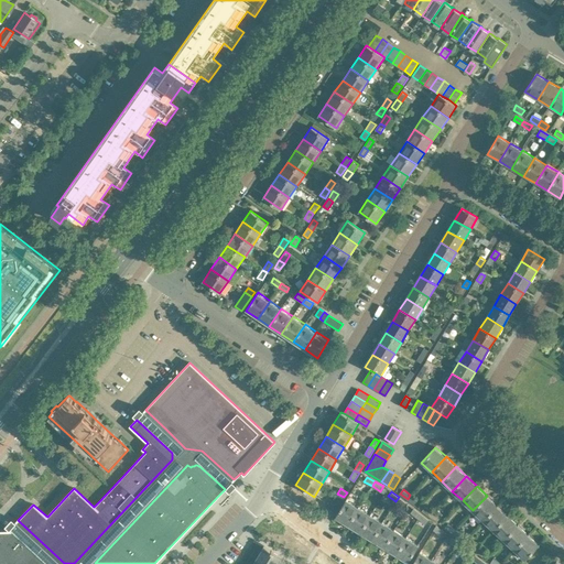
[(335,512),(344,497),(337,494),(328,508),(335,512)]
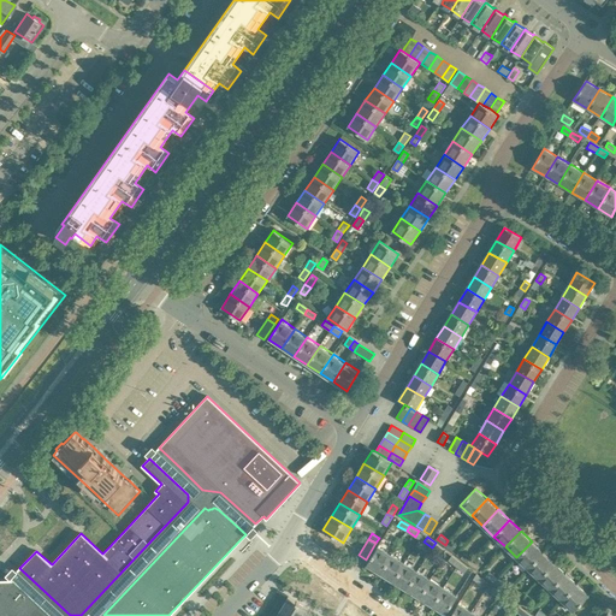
[(456,546),(448,540),(445,545),(454,551),(456,546)]
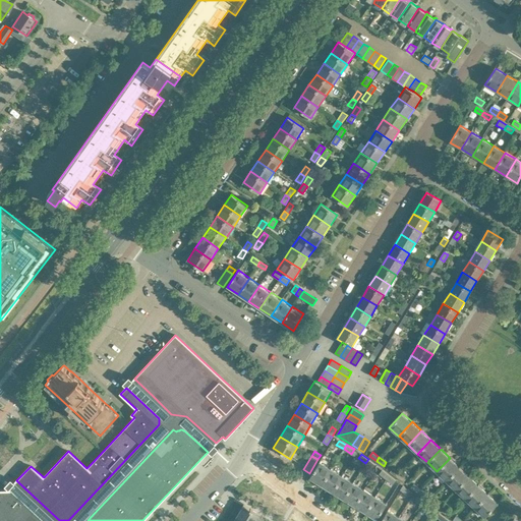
[(447,480),(460,467),(450,458),(437,471),(447,480)]
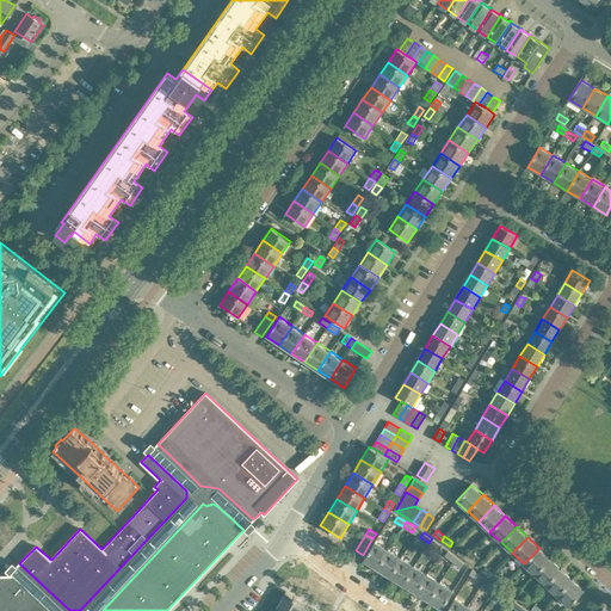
[(440,544),(432,538),(429,543),(437,549),(440,544)]
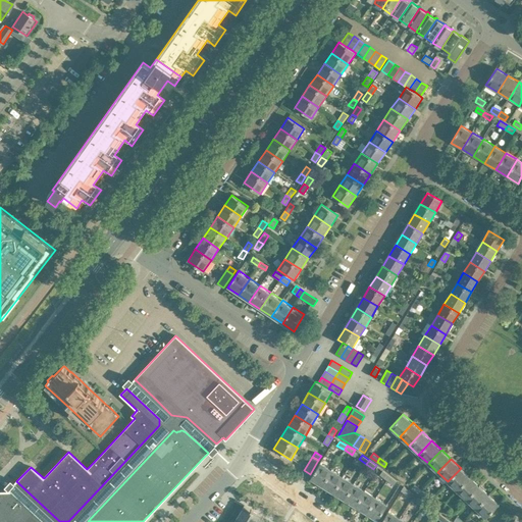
[(322,486),(332,469),(321,462),(310,479),(322,486)]
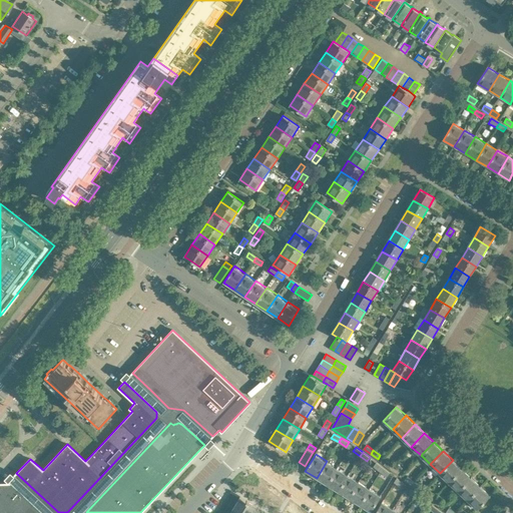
[(394,465),(387,460),(384,464),(391,469),(394,465)]
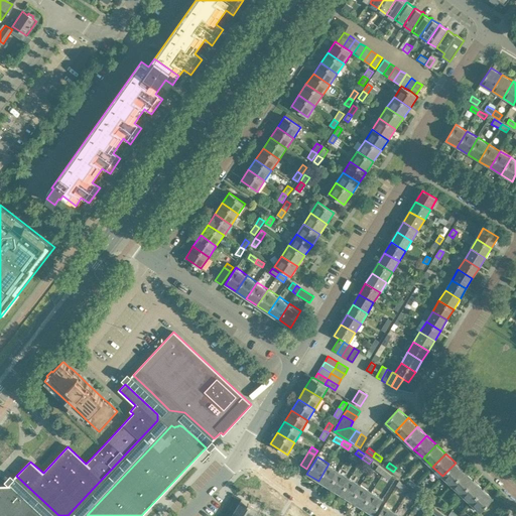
[(452,485),(465,472),(456,463),(442,476),(452,485)]
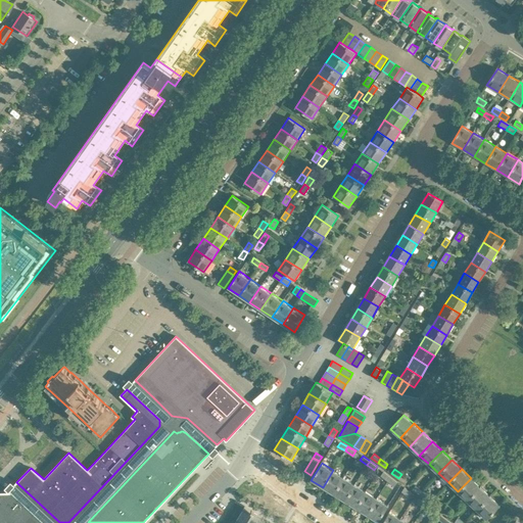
[(333,494),(344,477),(333,470),(323,487),(333,494)]
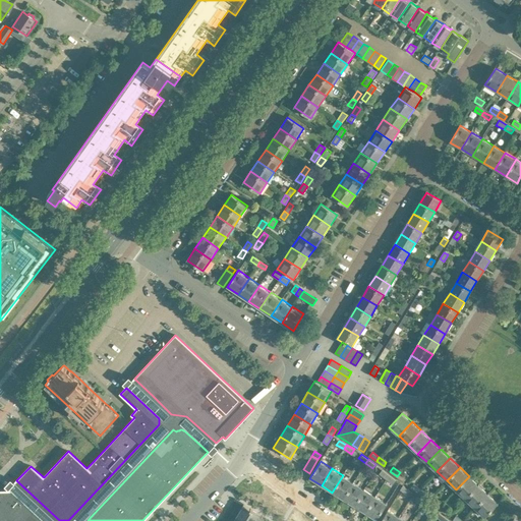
[(389,474),(383,469),(380,473),(386,478),(389,474)]
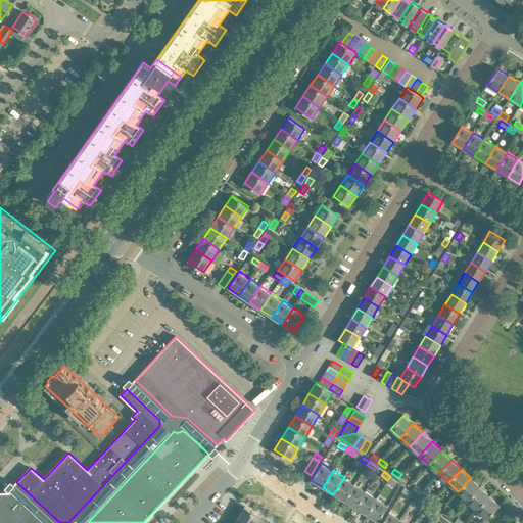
[(409,480),(401,474),(398,478),(406,484),(409,480)]
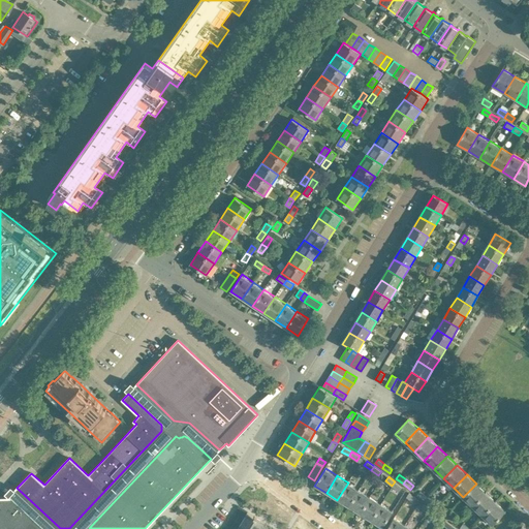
[(402,488),(395,481),(392,486),(400,492),(402,488)]
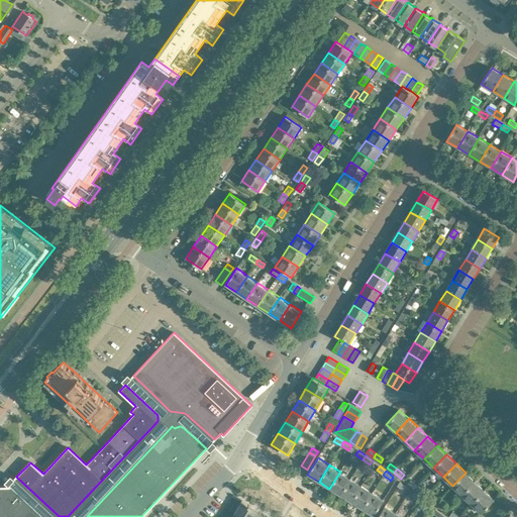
[(340,495),(351,478),(340,472),(329,489),(340,495)]
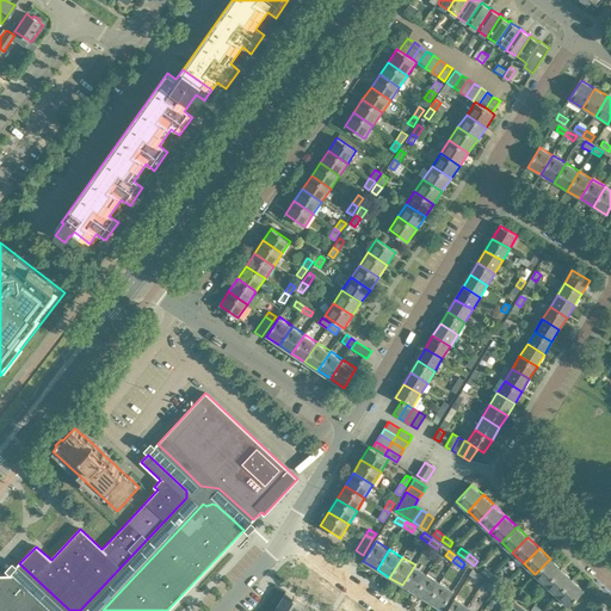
[(545,585),(561,568),(550,559),(535,574),(545,585)]
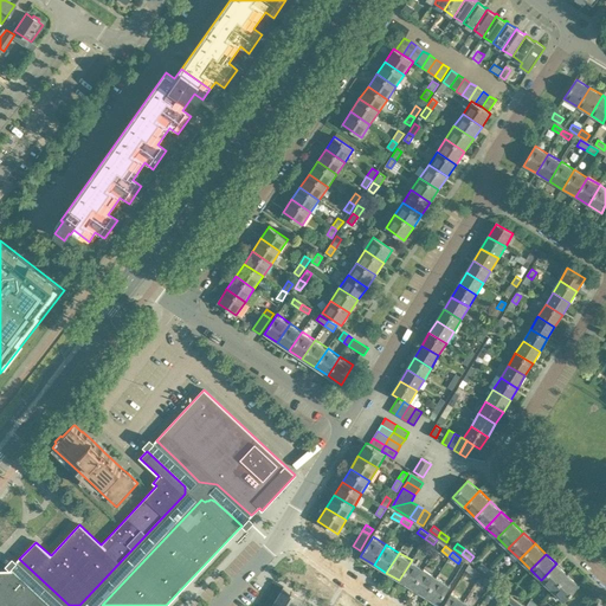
[(412,588),(424,568),(412,560),(399,580),(412,588)]
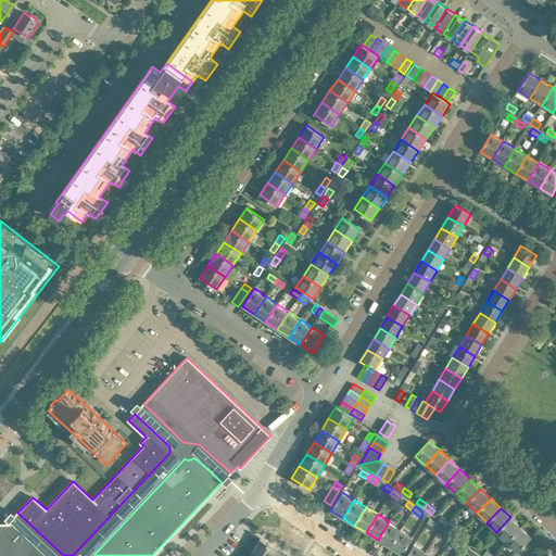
[(449,521),(442,516),(439,520),(446,526),(449,521)]
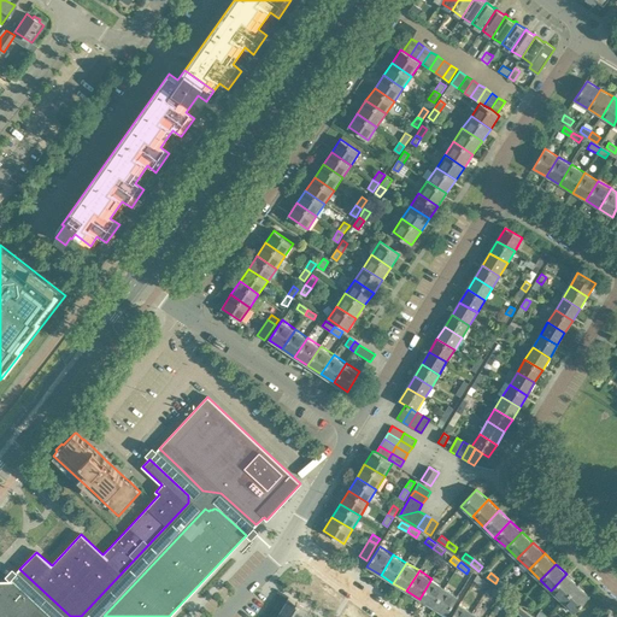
[(566,574),(551,591),(562,601),(579,585),(566,574)]
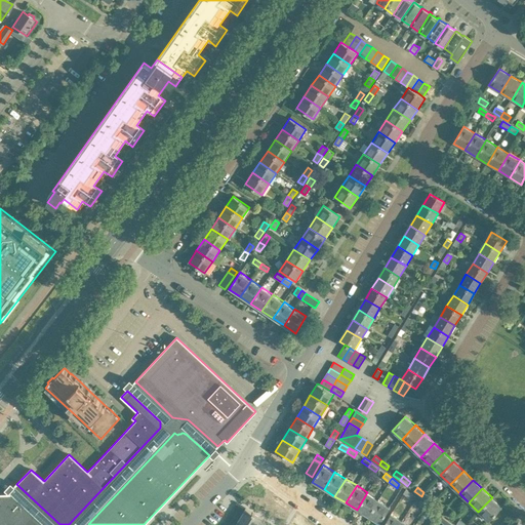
[(413,494),(406,489),(403,493),(411,498),(413,494)]
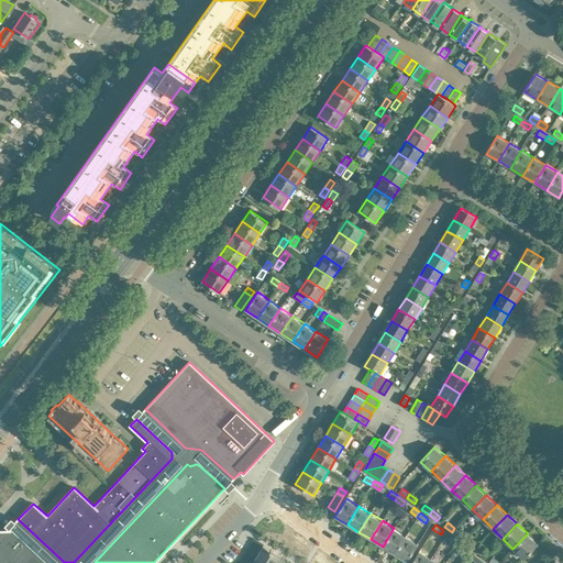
[(395,554),(406,536),(394,528),(383,547),(395,554)]
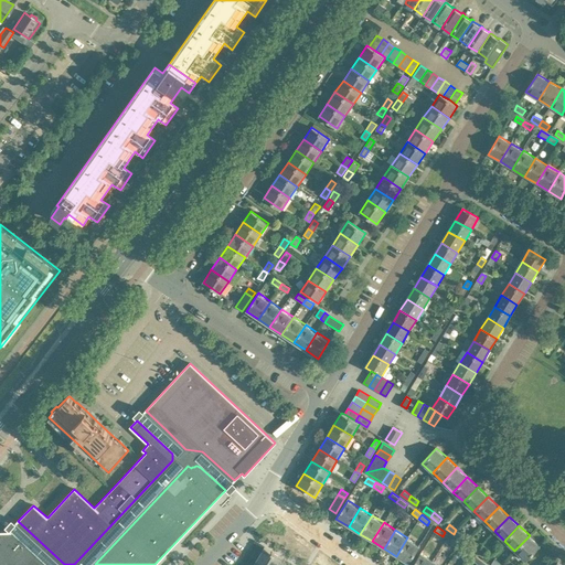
[(464,535),(456,530),(454,534),(460,540),(464,535)]
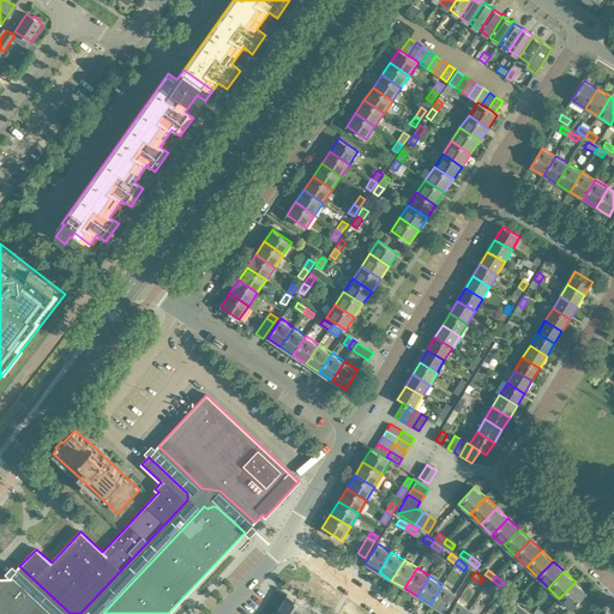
[(0,613),(46,613),(8,578),(6,578),(0,578),(0,613)]
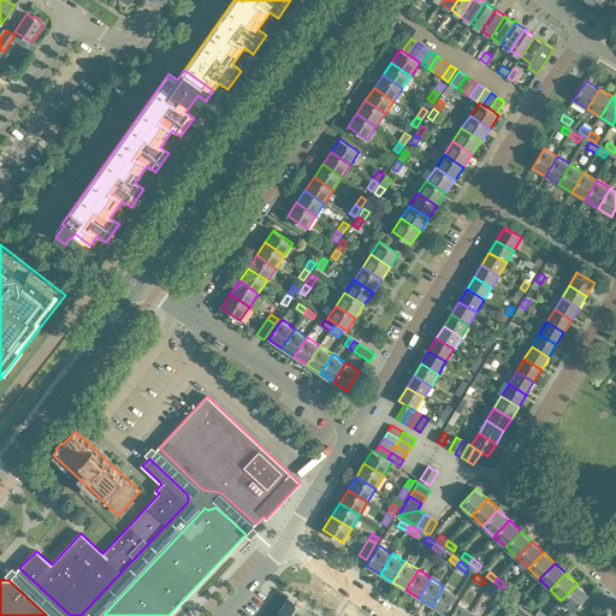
[(578,584),(561,600),(573,611),(588,594),(578,584)]
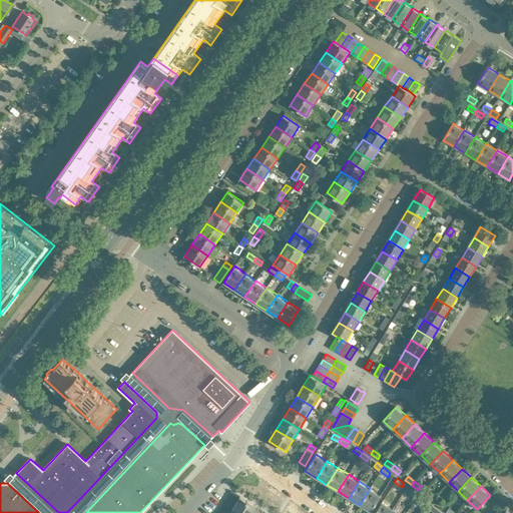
[(371,512),(382,495),(370,488),(360,505),(371,512)]
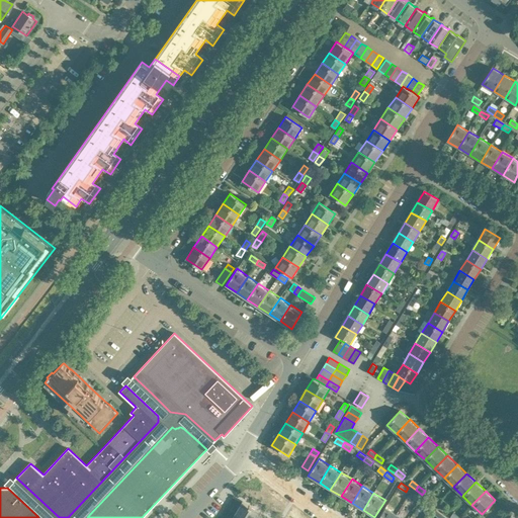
[(422,499),(415,494),(412,498),(419,503),(422,499)]
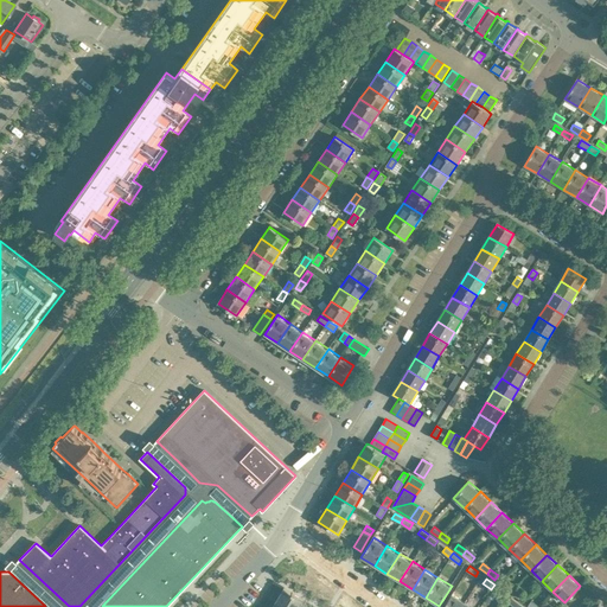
[(515,588),(508,582),(504,587),(512,593),(515,588)]
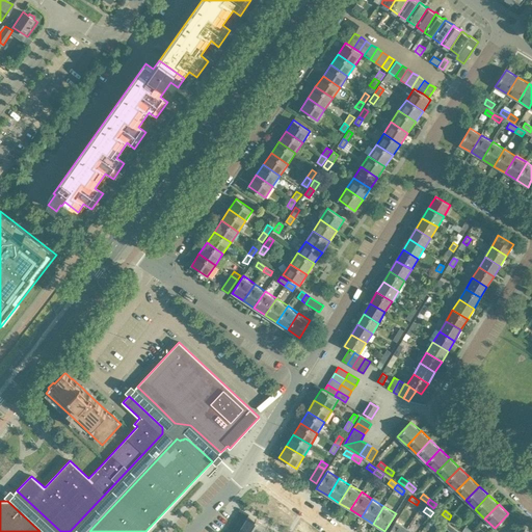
[(441,517),(433,512),(430,516),(439,522),(441,517)]
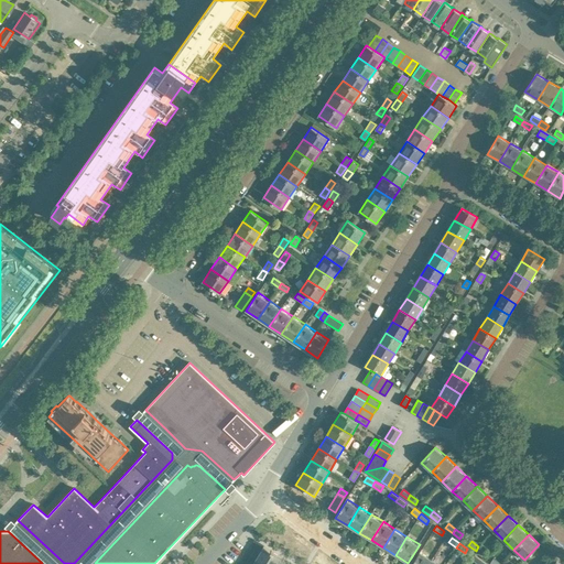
[(264,563),(278,563),(282,557),(264,546),(257,559),(264,563)]
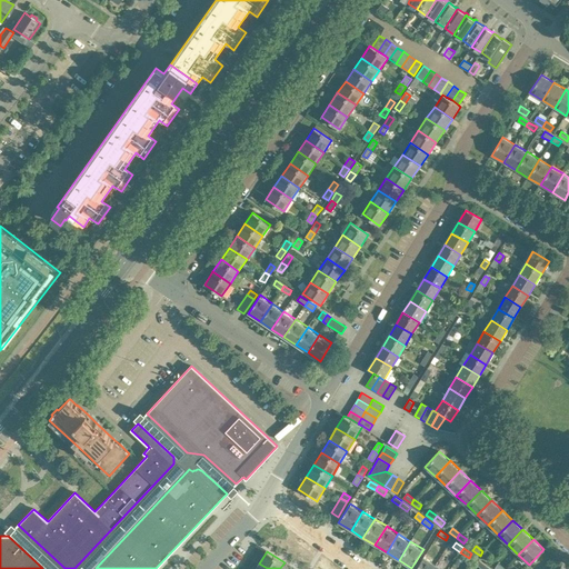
[(490,557),(482,551),(480,556),(488,561),(490,557)]
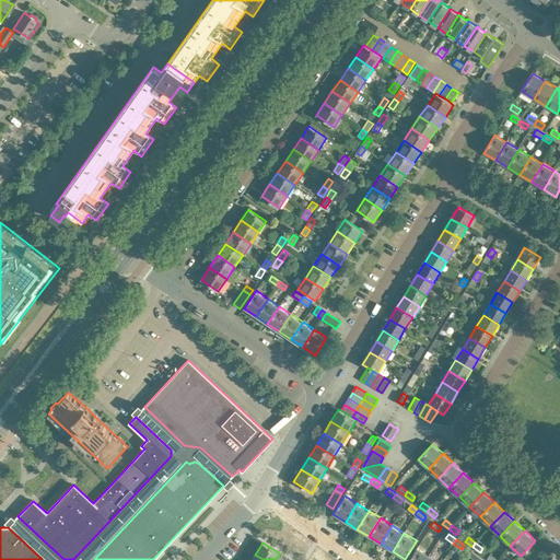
[(426,559),(429,556),(417,548),(409,559),(426,559)]
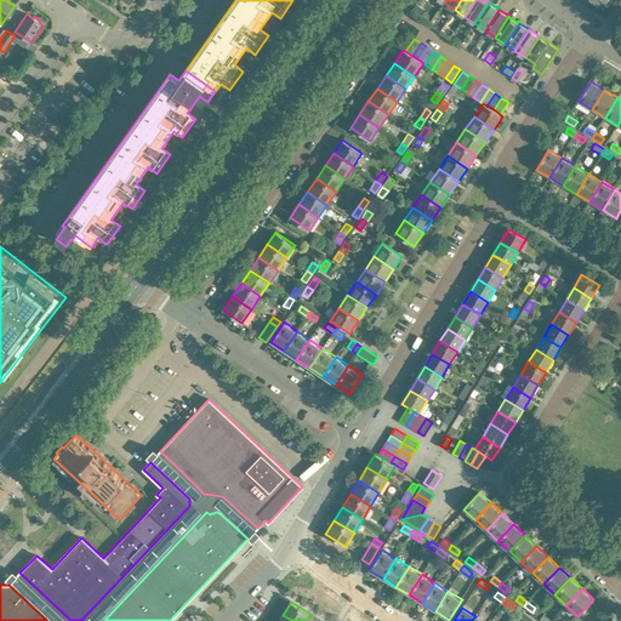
[(527,620),(531,616),(523,610),(519,615),(527,620)]
